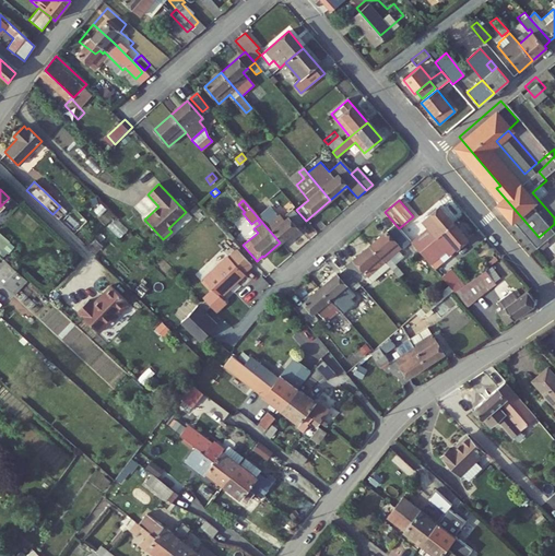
[(0,215),(2,221),(14,215),(10,206),(0,211),(0,215)]
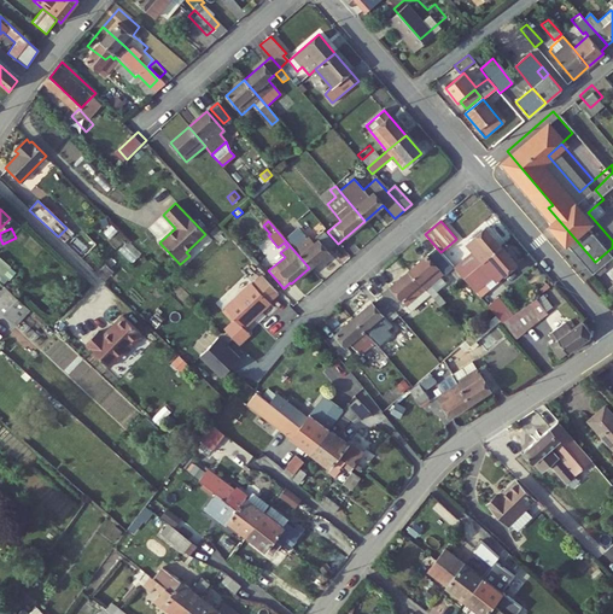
[(73,234),(66,228),(58,237),(64,243),(73,234)]
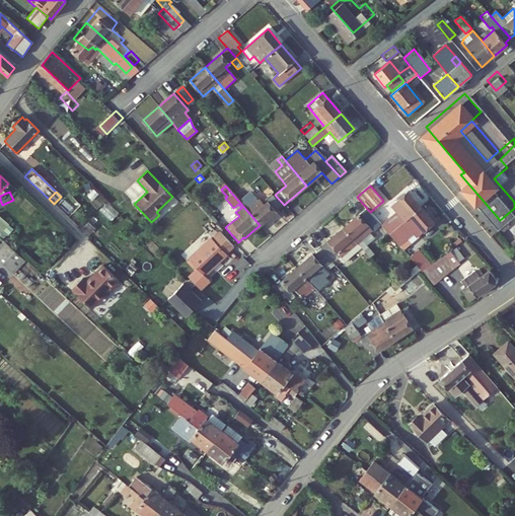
[(405,221),(421,207),(408,192),(391,205),(396,211),(381,224),(389,234),(405,221)]
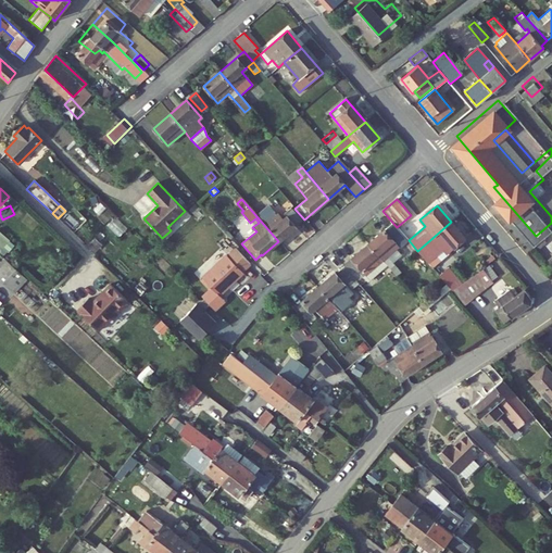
[(283,213),(286,216),(283,220),(277,213),(276,214),(268,206),(256,216),(278,241),(296,227),(295,226),(301,221),(290,208),(283,213)]
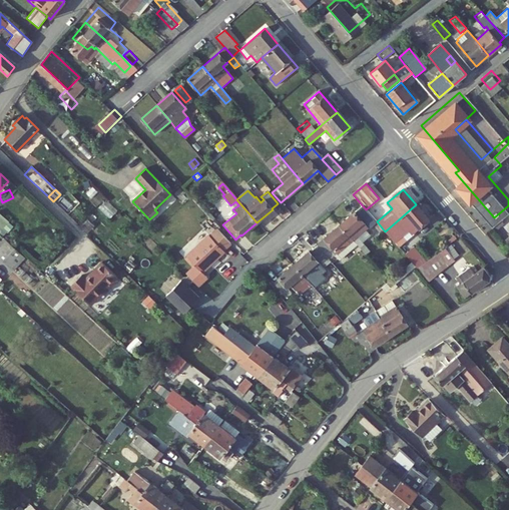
[(113,215),(121,208),(112,197),(104,203),(113,215)]
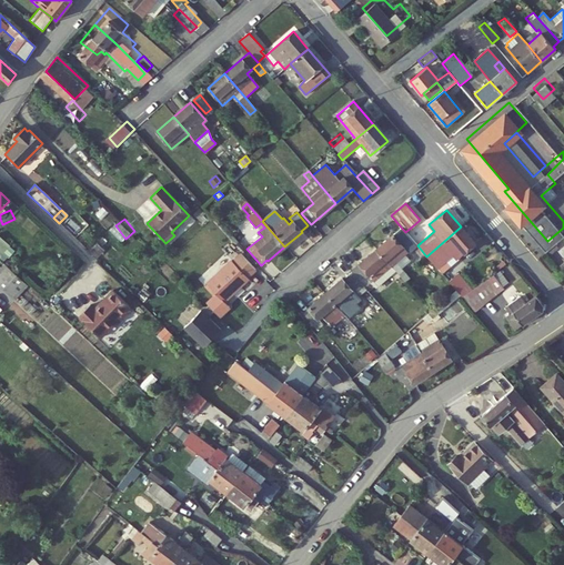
[(475,243),(461,226),(443,242),(454,254),(461,249),(464,253),(475,243)]
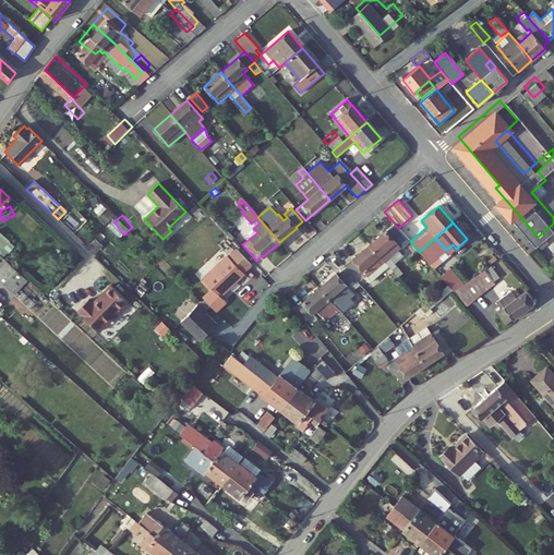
[(410,242),(394,224),(370,244),(388,266),(390,269),(396,265),(388,257),(400,248),(401,249),(410,242)]
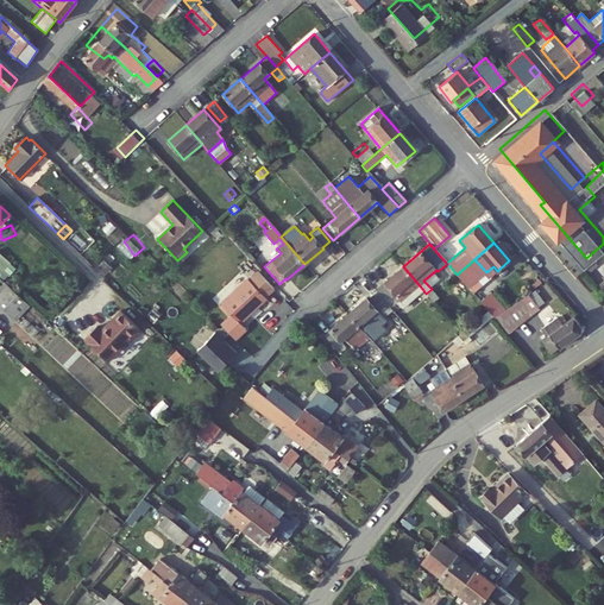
[(14,270),(7,264),(0,272),(0,279),(2,282),(8,275),(10,275),(14,270)]
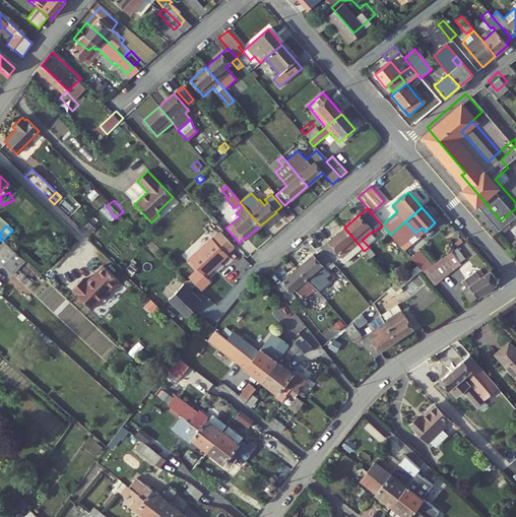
[(337,267),(342,263),(339,259),(345,254),(349,258),(362,248),(344,228),(320,248),(321,249),(335,264),(337,267)]
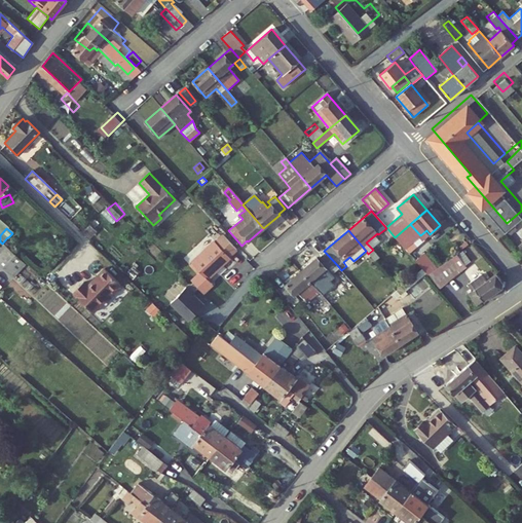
[(202,293),(212,285),(207,278),(229,258),(228,257),(236,250),(223,235),(215,243),(214,241),(213,244),(207,237),(196,248),(201,254),(188,265),(197,275),(191,282),(202,293)]
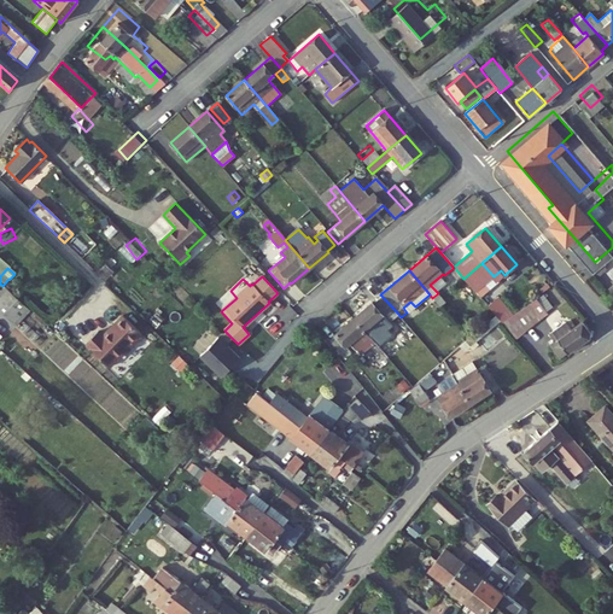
[(482,288),(472,278),(467,282),(476,292),(482,288)]
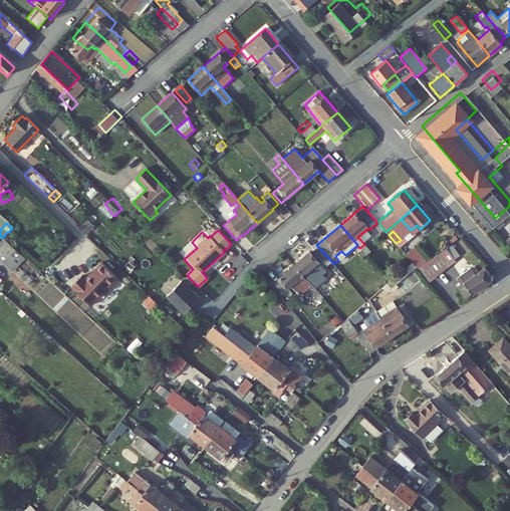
[(386,237),(383,240),(389,246),(392,243),(386,237)]
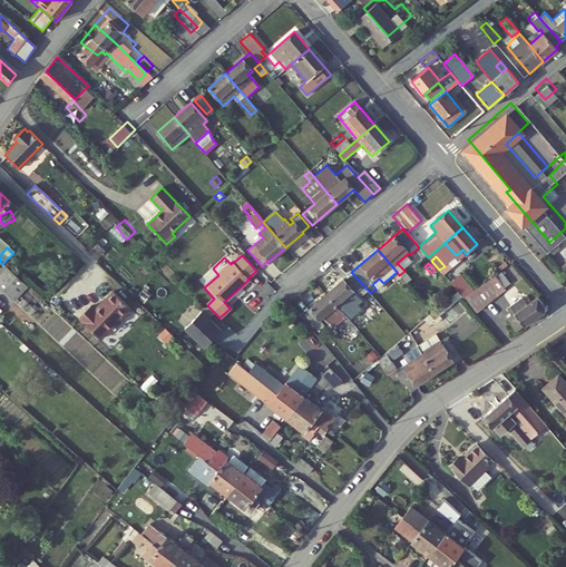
[(6,267),(0,273),(0,289),(13,301),(27,286),(6,267)]
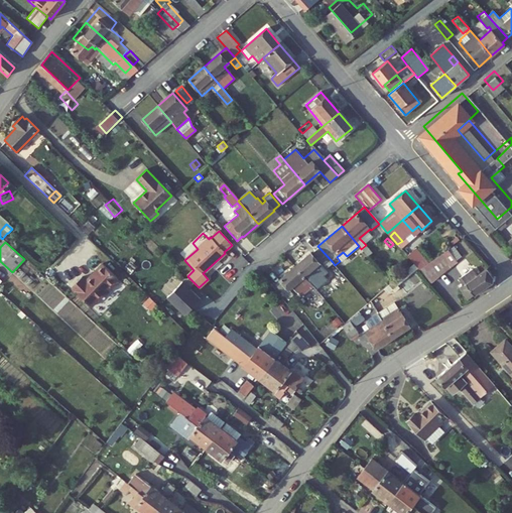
[(371,252),(366,245),(361,249),(367,256),(371,252)]
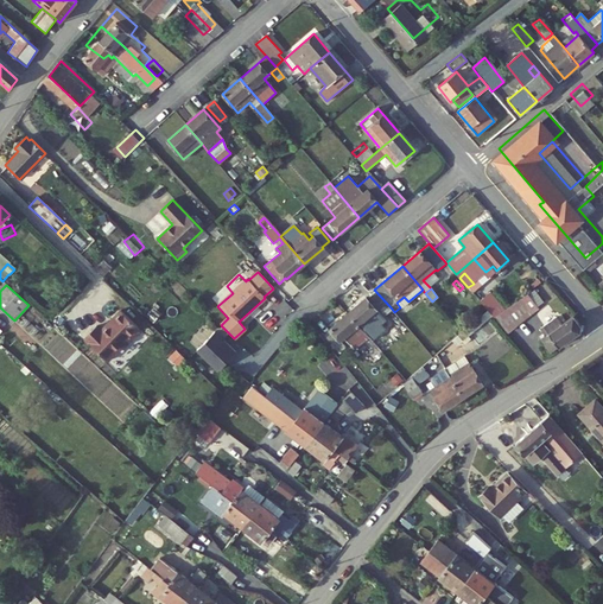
[(392,309),(375,291),(369,296),(385,315),(392,309)]
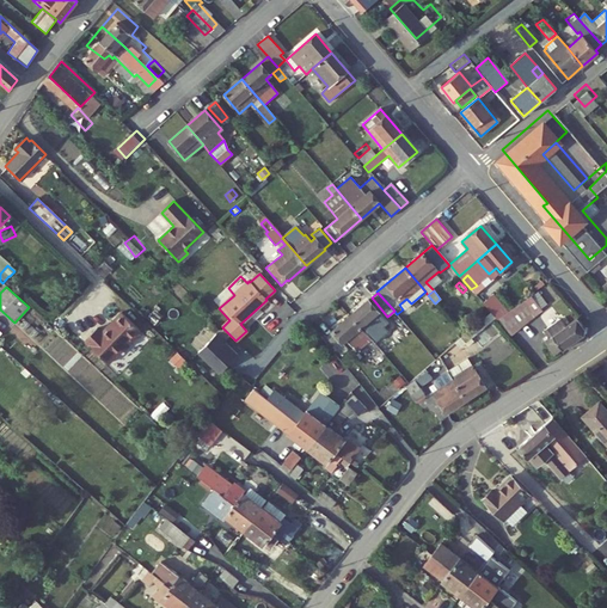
[(533,315),(540,309),(531,295),(522,301),(533,315)]
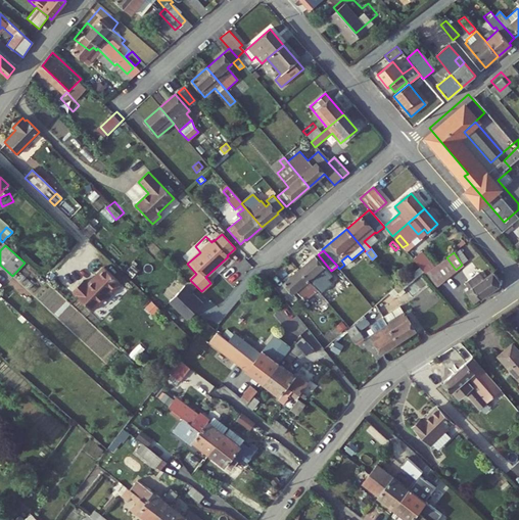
[(345,266),(351,260),(347,255),(341,261),(344,265),(345,266)]
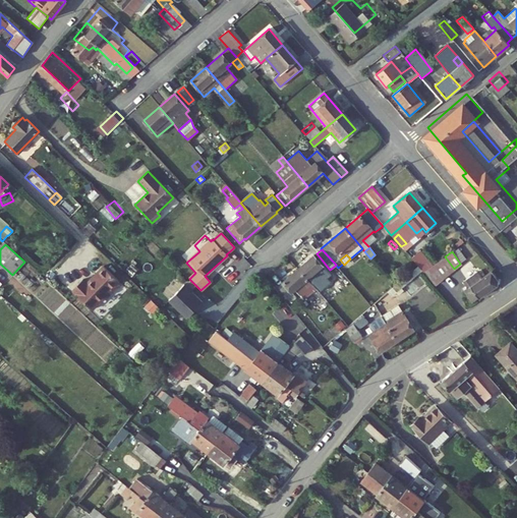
[(313,255),(297,269),(311,284),(323,275),(319,269),(322,266),(313,255)]
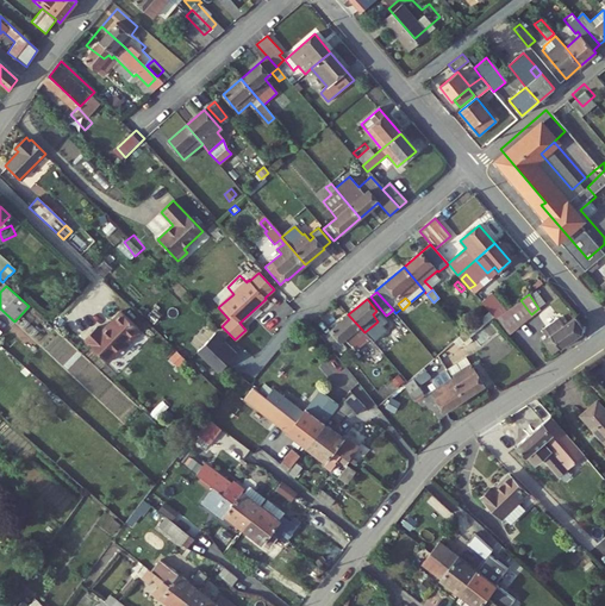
[(521,300),(496,318),(509,335),(531,314),(521,300)]
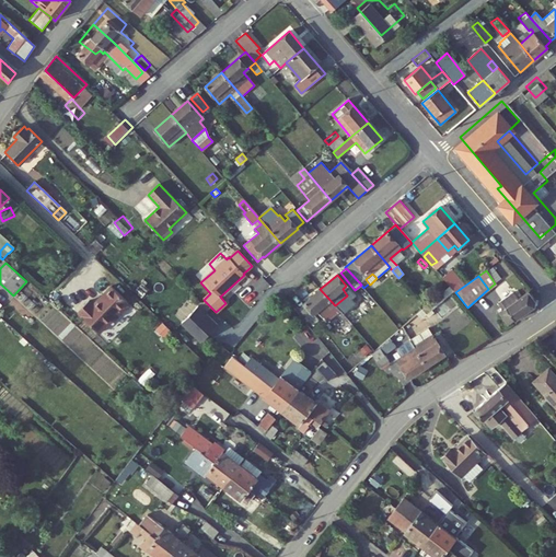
[(26,281),(13,296),(15,298),(30,283),(26,281)]
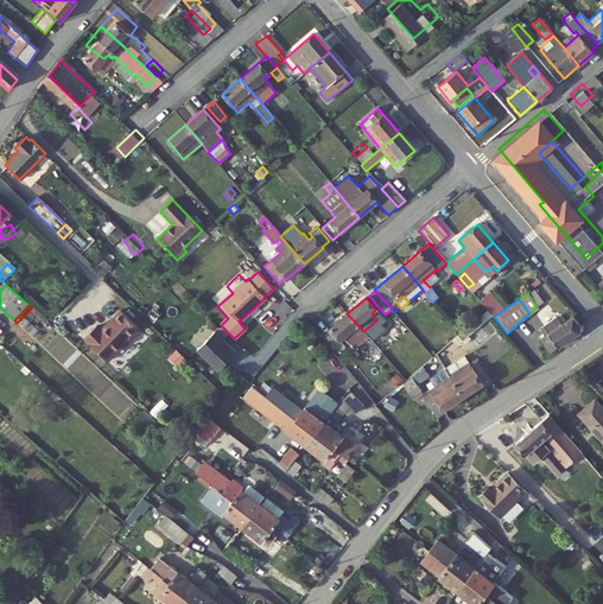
[(138,329),(119,310),(100,331),(95,326),(83,338),(107,361),(127,339),(132,339),(138,332),(138,329)]
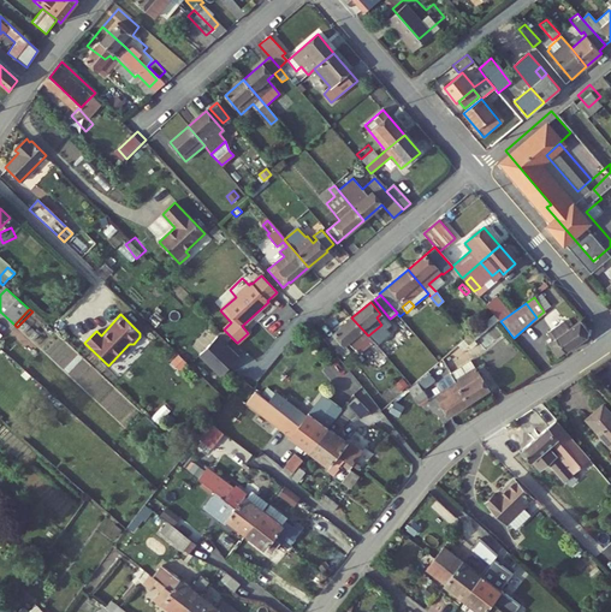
[(474,331),(479,337),(498,320),(493,314),(474,331)]
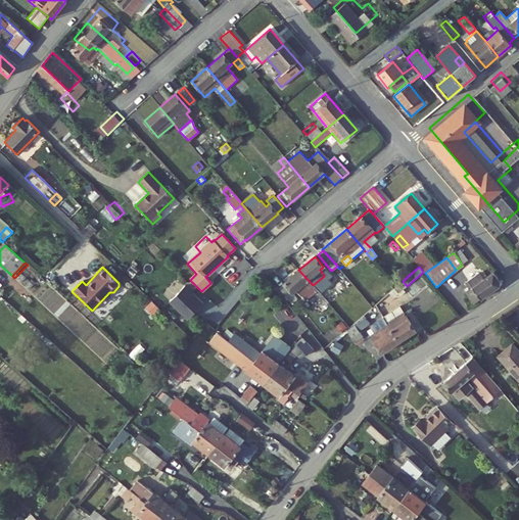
[(313,285),(298,270),(283,283),(284,284),(279,288),(290,302),(296,297),(292,293),(295,290),(305,299),(317,290),(313,285)]
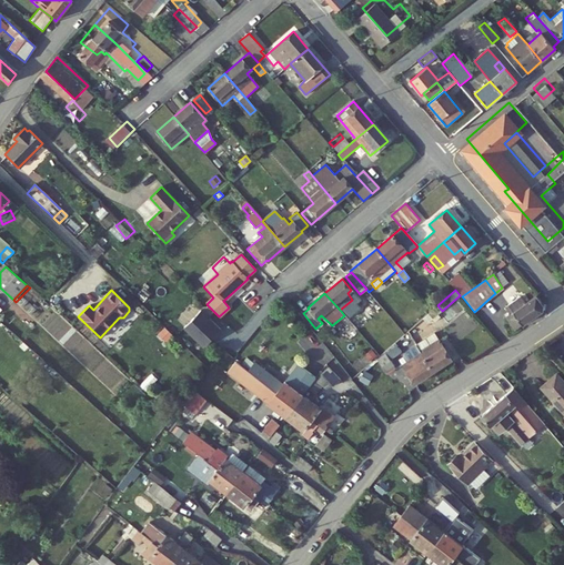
[(61,301),(54,295),(49,301),(54,306),(61,301)]
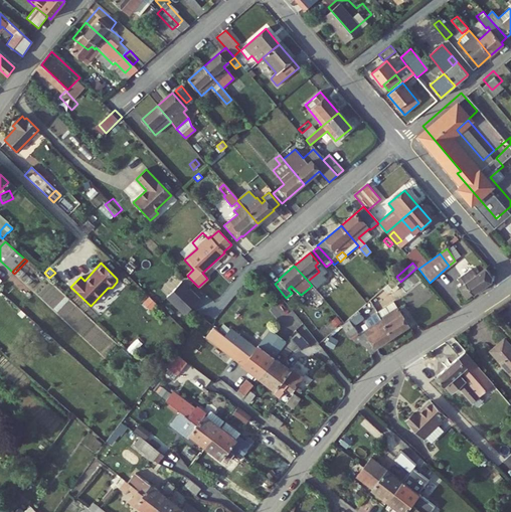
[(471,269),(457,278),(462,284),(458,287),(466,299),(491,281),(492,276),(485,268),(475,275),(471,269)]
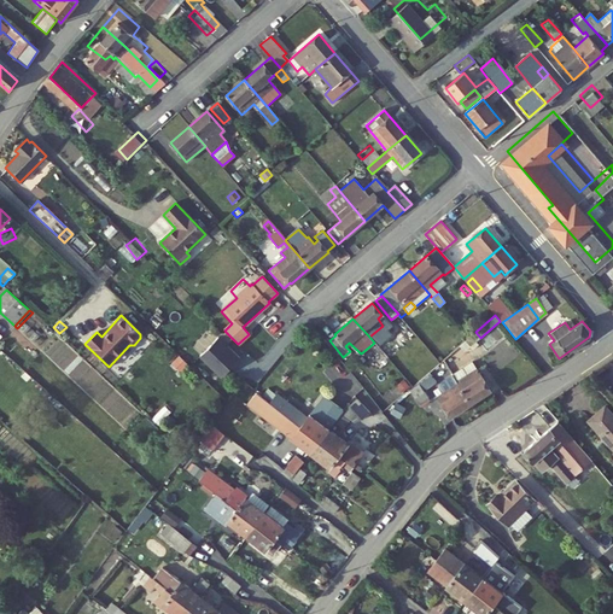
[(387,331),(383,326),(369,337),(374,343),(387,331)]
